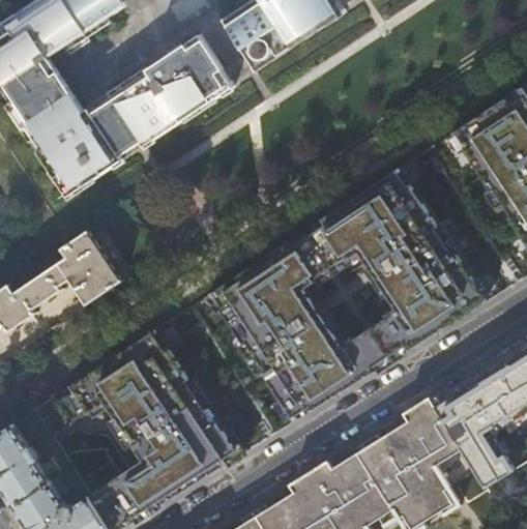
[(96,139),(160,99),(139,72),(80,112),(45,58),(61,47),(64,51),(87,36),(104,25),(87,0),(33,0),(15,12),(57,79),(81,116),(96,139)]
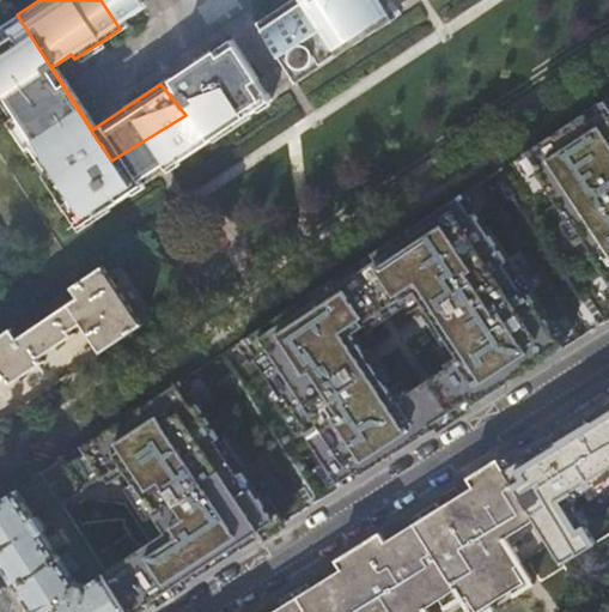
[(101,0),(120,29),(123,26),(120,22),(138,10),(131,0),(101,0)]
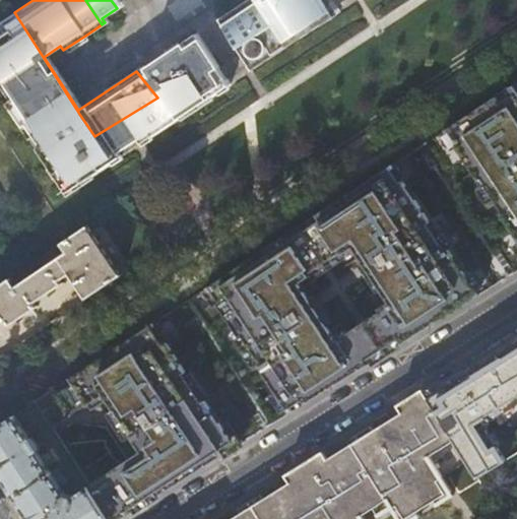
[(111,0),(117,8),(122,5),(119,0),(111,0)]
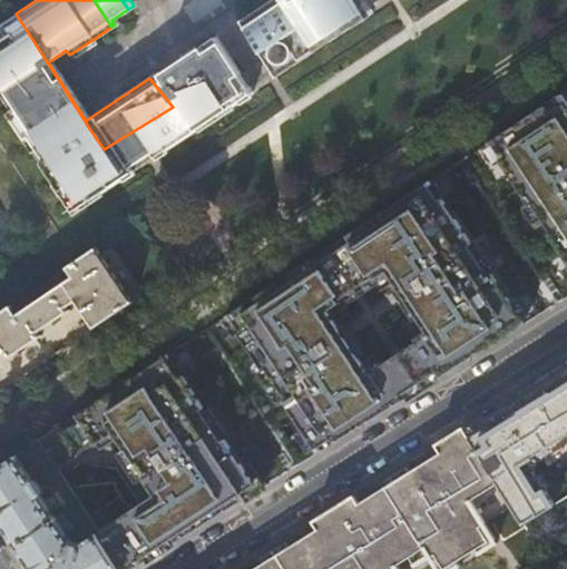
[(187,0),(196,17),(220,6),(216,0),(187,0)]
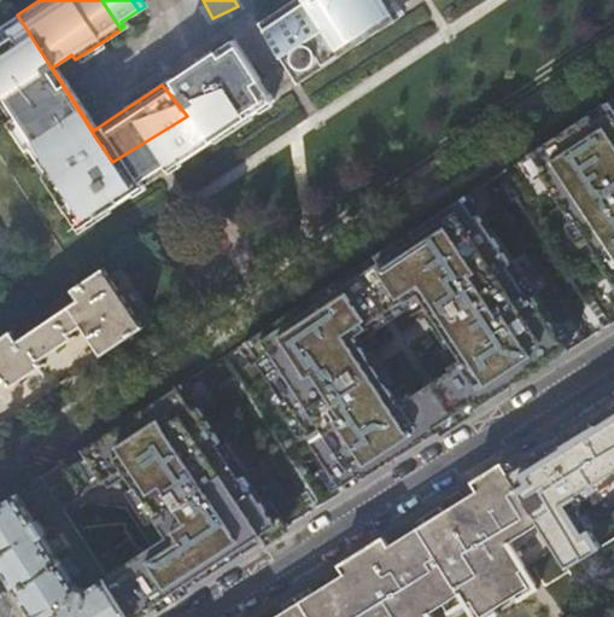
[(290,0),(257,22),(297,83),(326,63),(401,13),(391,0),(290,0)]
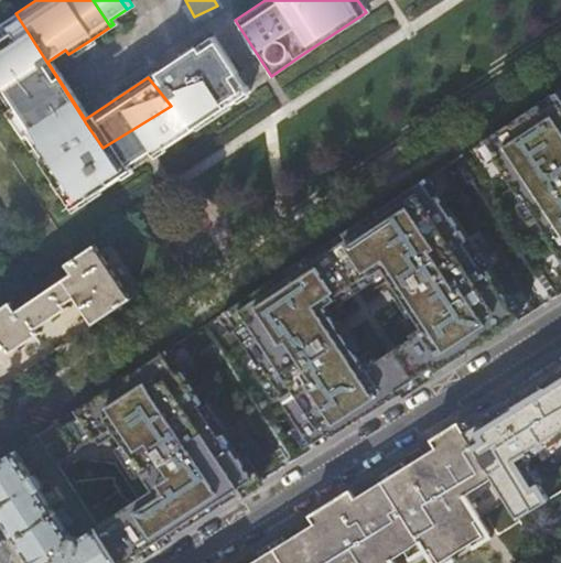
[(13,117),(61,84),(15,13),(0,23),(0,95),(3,100),(13,117)]
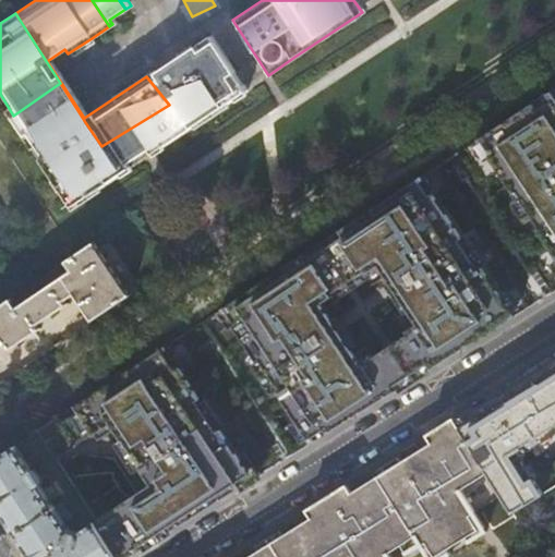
[(170,104),(189,128),(239,94),(224,70),(229,67),(208,36),(146,76),(169,105),(170,104)]
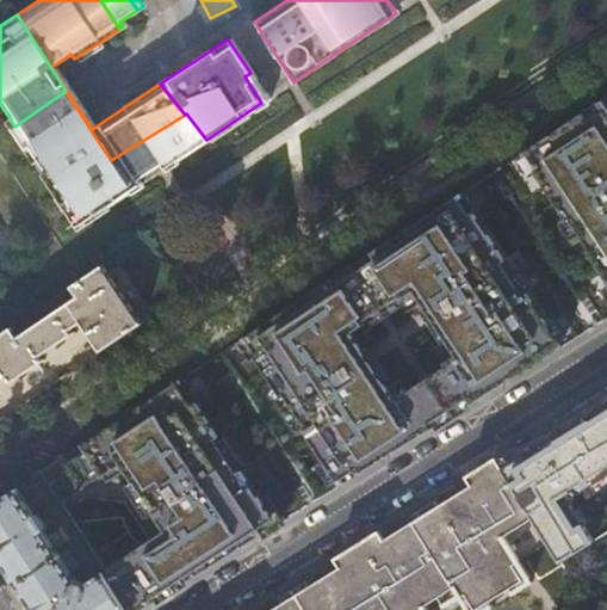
[(100,42),(74,59),(78,65),(104,48),(100,42)]
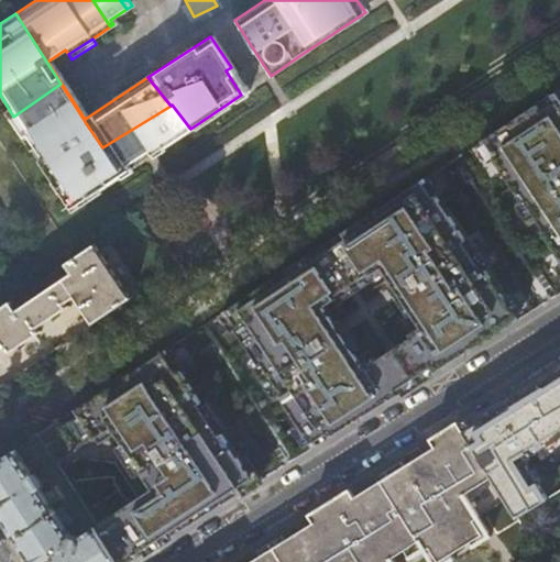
[(226,70),(241,95),(246,91),(231,67),(226,70)]
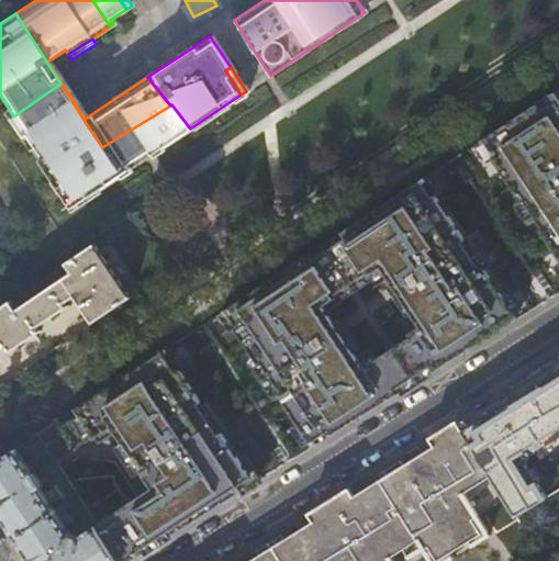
[(55,179),(102,147),(86,123),(60,83),(13,116),(55,179)]
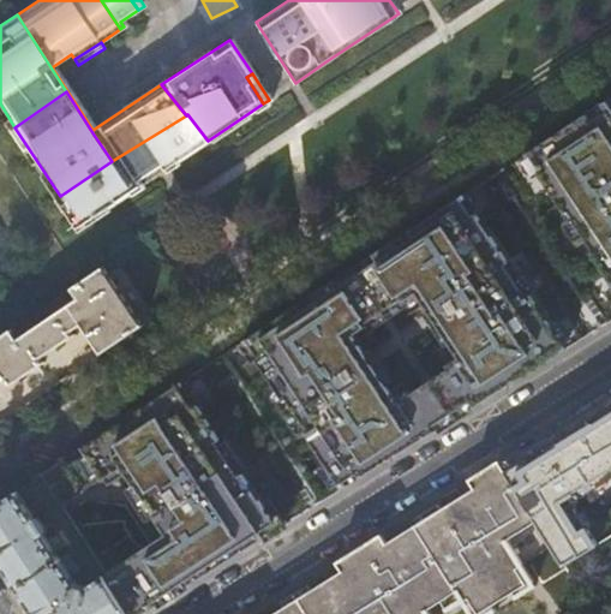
[(610,287),(610,114),(601,100),(521,153),(564,218),(568,216),(591,251),(588,252),(610,287)]
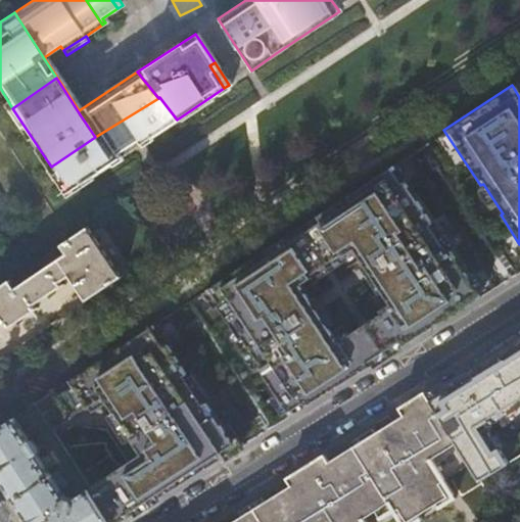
[(139,144),(177,120),(159,97),(158,98),(95,137),(51,167),(67,191),(119,157),(112,148),(123,142),(133,135),(139,144)]
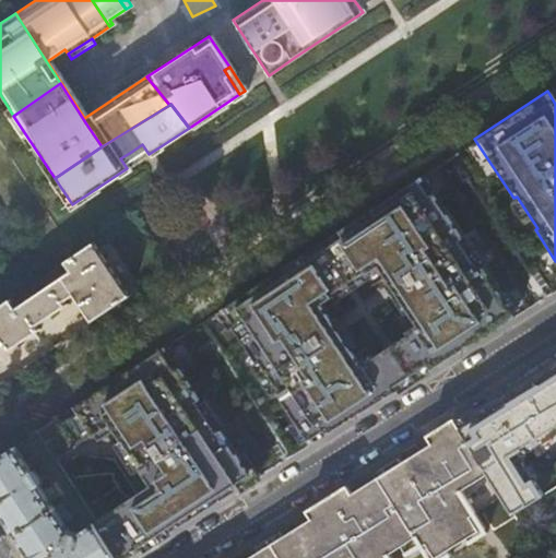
[(252,359),(255,357),(278,392),(275,393),(309,443),(512,316),(480,266),(476,268),(456,236),(458,235),(429,192),(427,193),(416,177),(221,306),(231,322),(228,323),(252,359)]
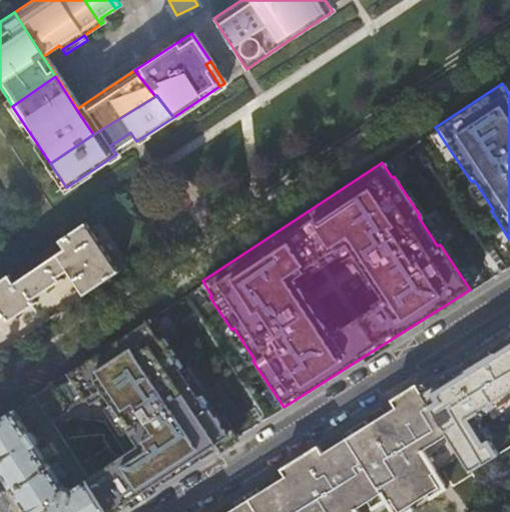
[(61,191),(66,187),(50,163),(45,167),(61,191)]
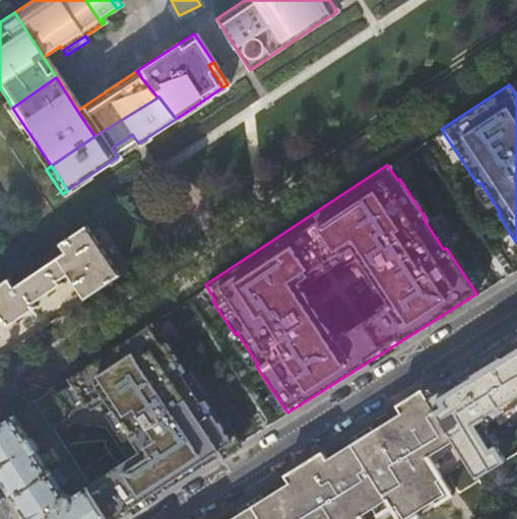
[(0,324),(5,321),(8,325),(36,306),(34,302),(61,282),(59,279),(67,273),(83,297),(119,273),(87,224),(59,243),(65,252),(14,285),(9,277),(0,283),(0,324)]
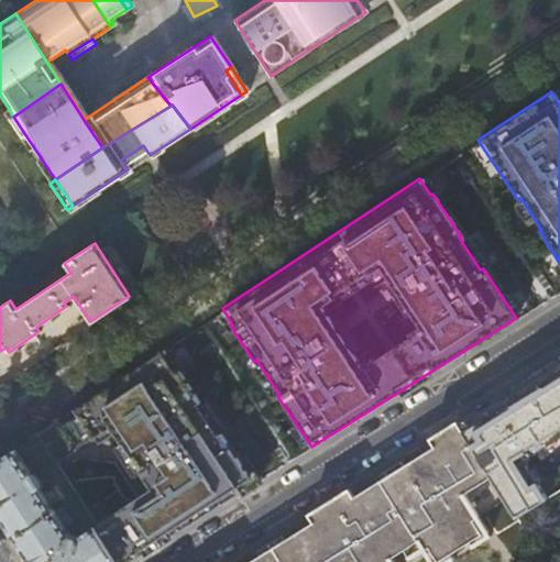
[(197,398),(163,348),(91,394),(34,431),(53,461),(73,447),(90,436),(91,437),(110,425),(121,441),(122,440),(142,470),(141,471),(152,488),(94,525),(117,561),(125,561),(253,483),(220,432),(218,434),(195,400),(197,398)]
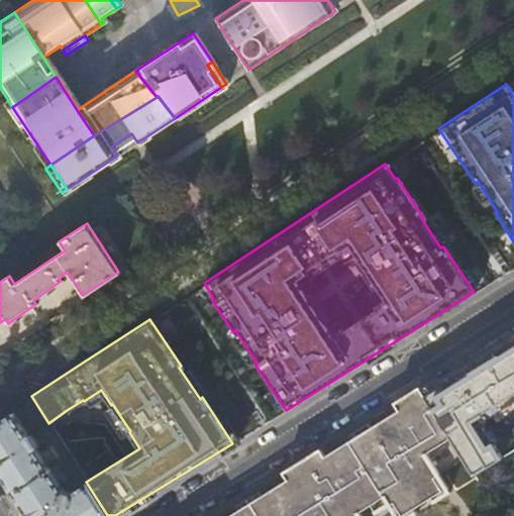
[(513,326),(418,387),(463,456),(474,473),(513,446),(513,430),(512,427),(513,417),(513,326)]
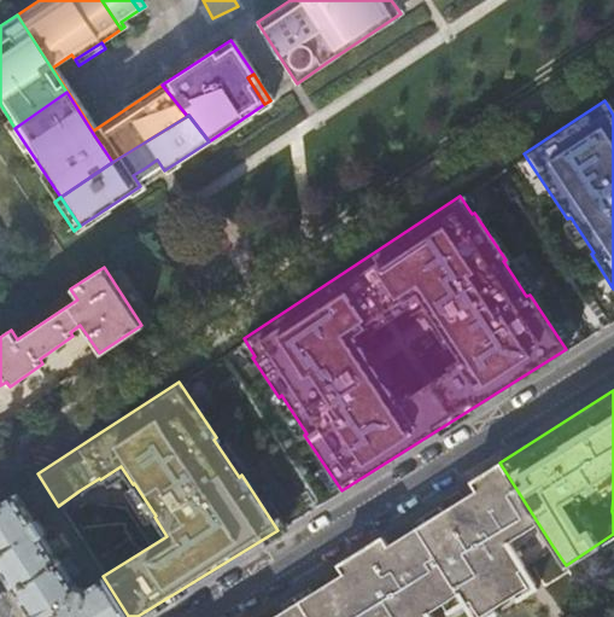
[(520,566),(553,546),(500,463),(469,481),(474,489),(386,545),(381,536),(337,564),(341,572),(270,616),(428,616),(426,612),(454,595),(460,605),(466,601),(477,616),(524,587),(514,570),(520,566)]
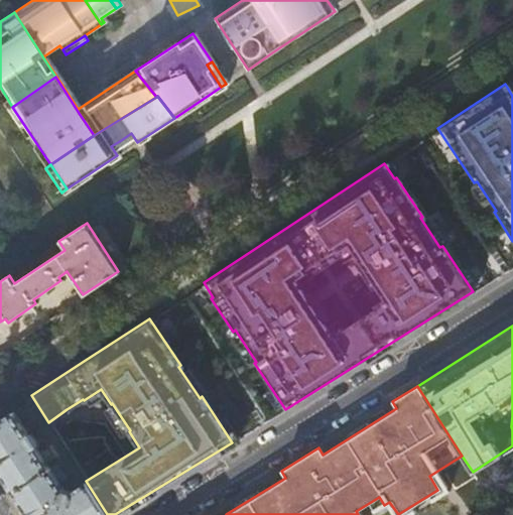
[(107,514),(86,481),(85,482),(70,491),(60,489),(55,482),(62,476),(53,462),(47,467),(43,461),(50,457),(44,447),(37,452),(33,445),(35,444),(29,433),(27,434),(13,412),(0,420),(0,472),(27,514),(107,514)]
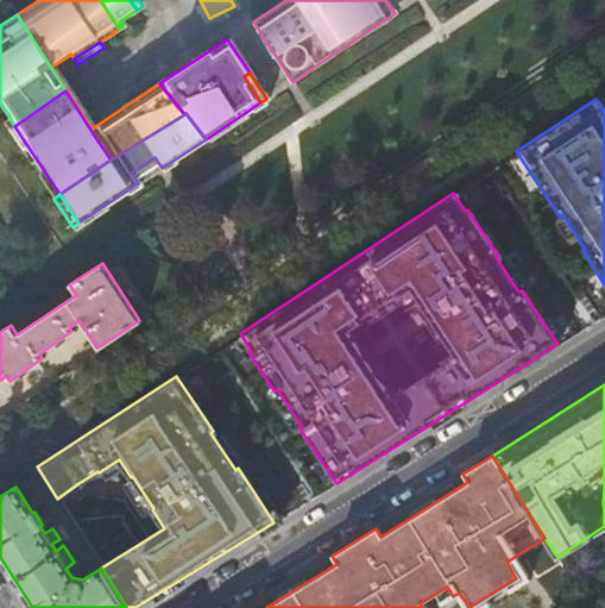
[(483,607),(527,582),(512,558),(506,562),(516,578),(470,607),(459,593),(453,596),(460,607),(483,607)]
